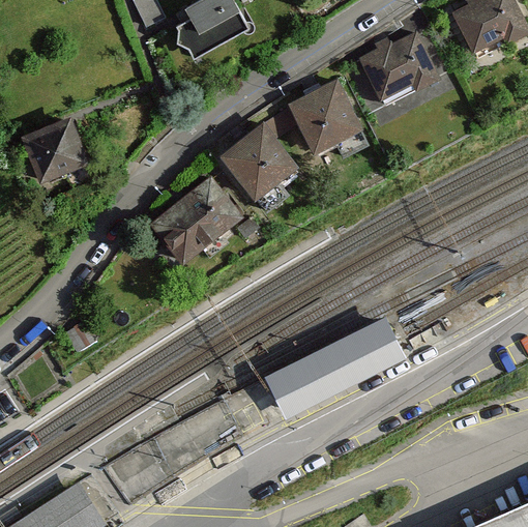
[(220,0),(176,24),(175,45),(185,50),(192,61),(248,30),(232,0),(220,0)]
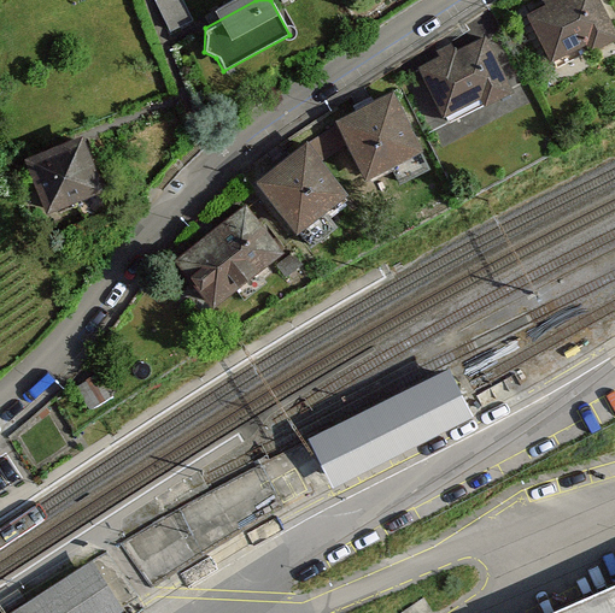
[(548,62),(584,43),(587,52),(614,37),(614,36),(596,0),(555,0),(525,16),(548,62)]
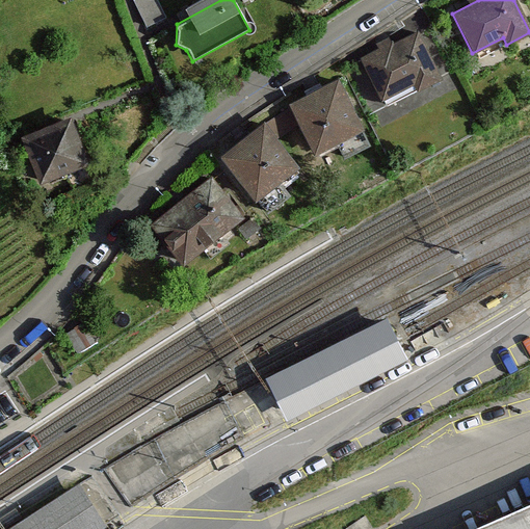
[(157,4),(137,14),(144,27),(164,18),(157,4)]
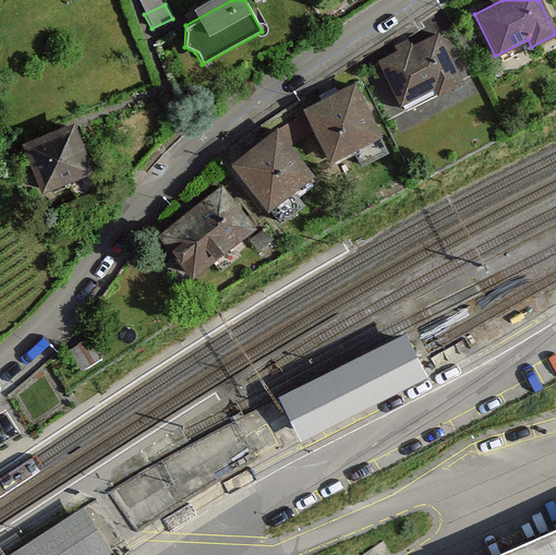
[(399,105),(433,88),(436,95),(461,83),(436,34),(378,62),(399,105)]
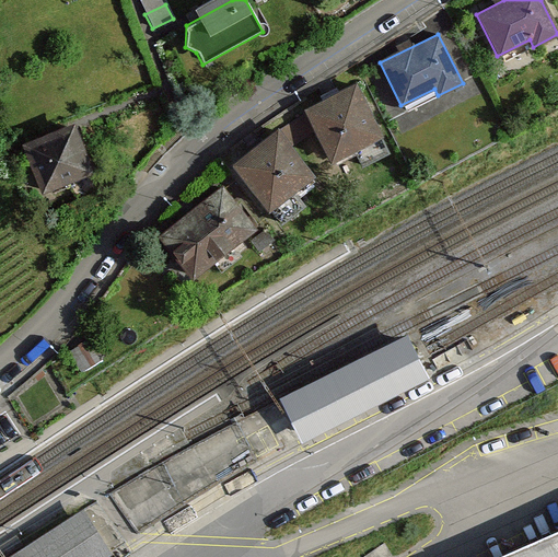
[(357,88),(307,112),(334,165),(356,154),(362,167),(390,154),(357,88)]
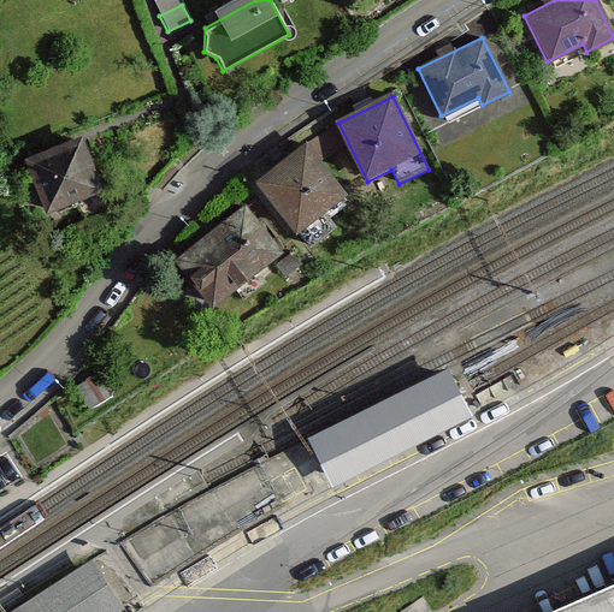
[(77,142),(29,160),(47,207),(94,189),(77,142)]
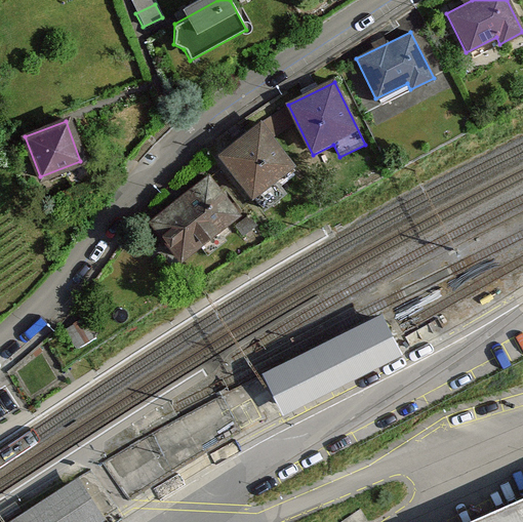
[(265,131),(224,160),(259,210),(285,193),(278,182),(293,171),(265,131)]
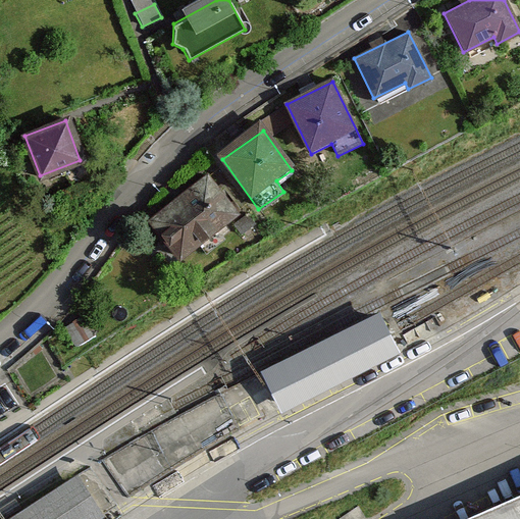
[(208,172),(147,220),(178,261),(240,213),(208,172)]
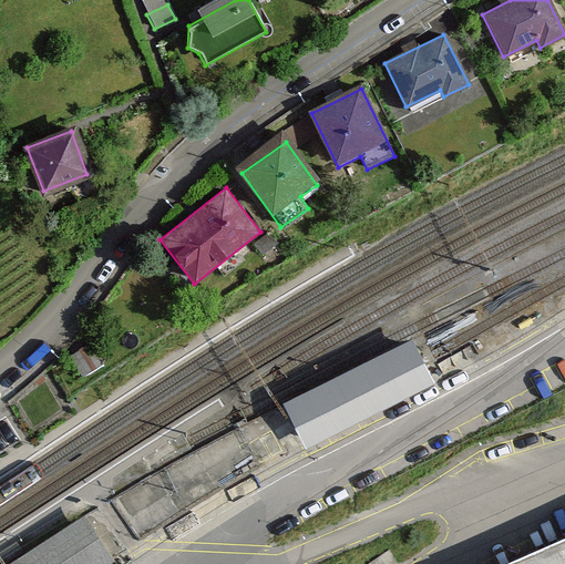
[(391,349),(283,404),(305,448),(435,380),(427,362),(413,337),(391,349)]
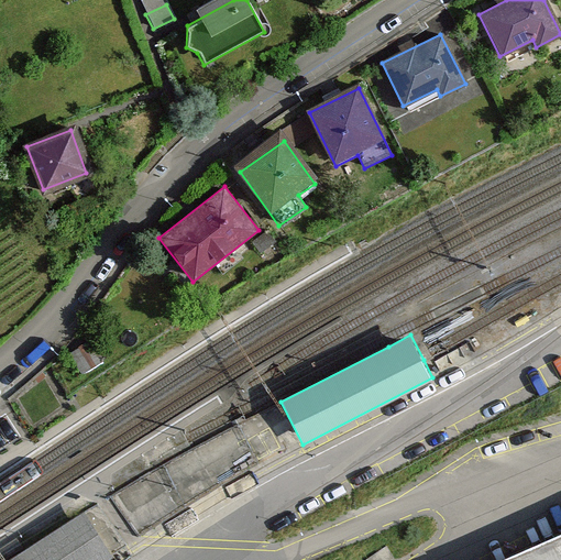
[(106,559),(113,555),(85,507),(7,557),(8,559),(106,559)]
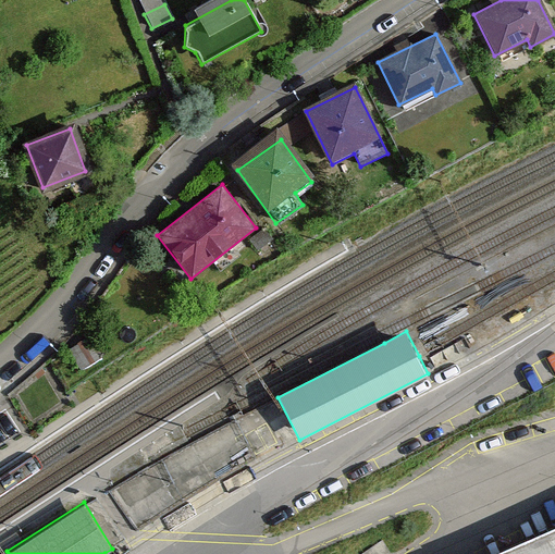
[(554,553),(554,532),(506,553),(554,553)]
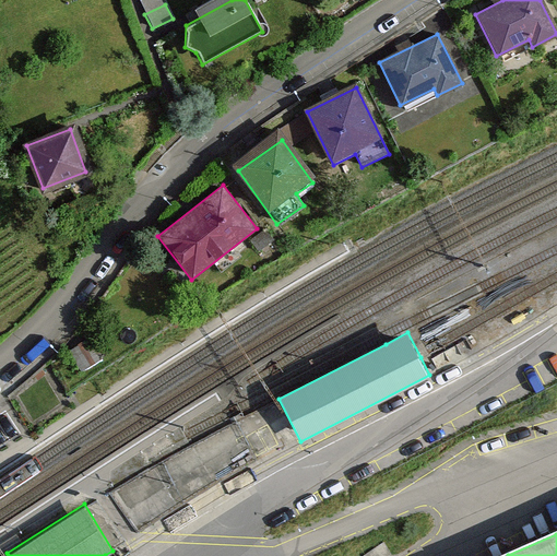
All buildings are outlined.
